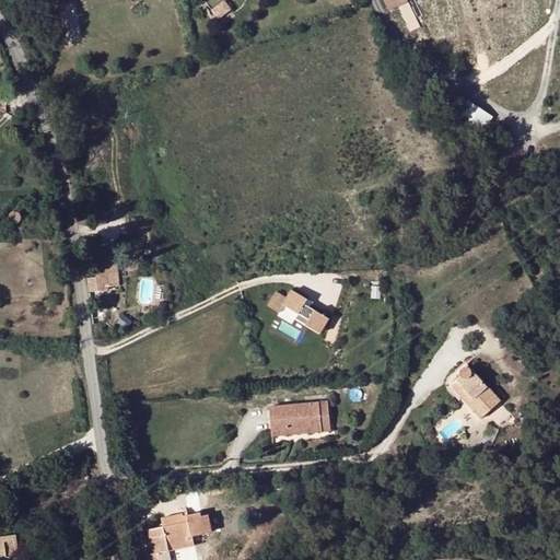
[(224,23),(236,14),(225,0),(224,0),(213,9),(224,23)]
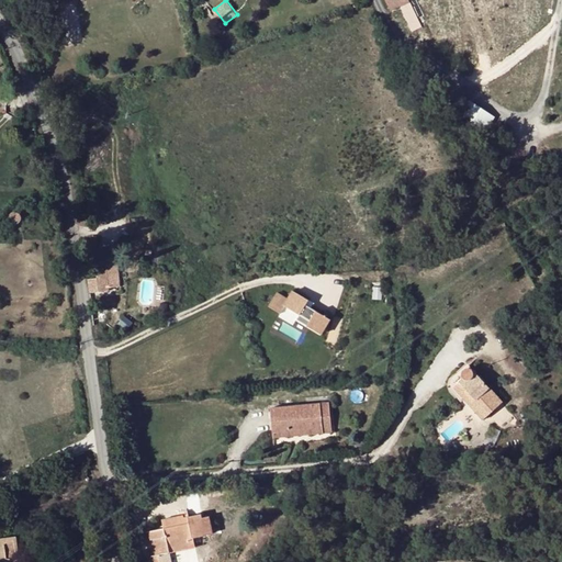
[(408,0),(384,0),(391,11),(400,7),(409,2),(408,0)]
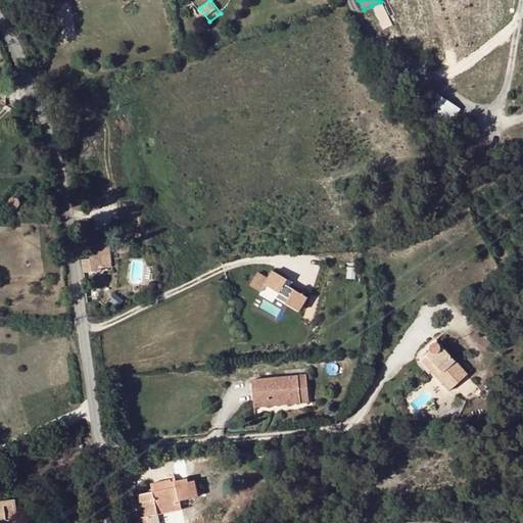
[(391,21),(381,2),(372,6),(383,30),(393,26),(391,21)]
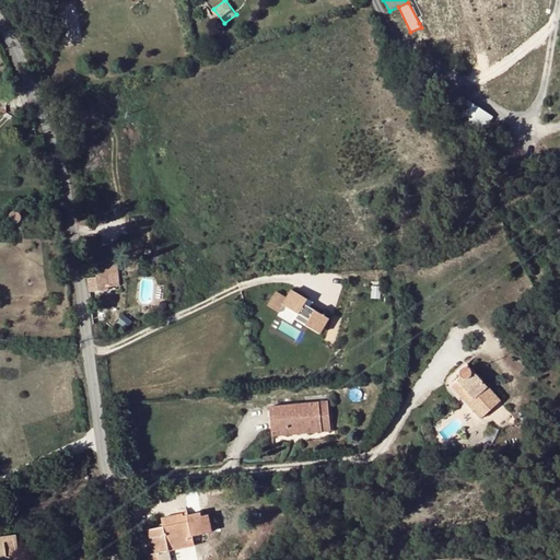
[(470,98),(462,111),(487,128),(496,116),(470,98)]
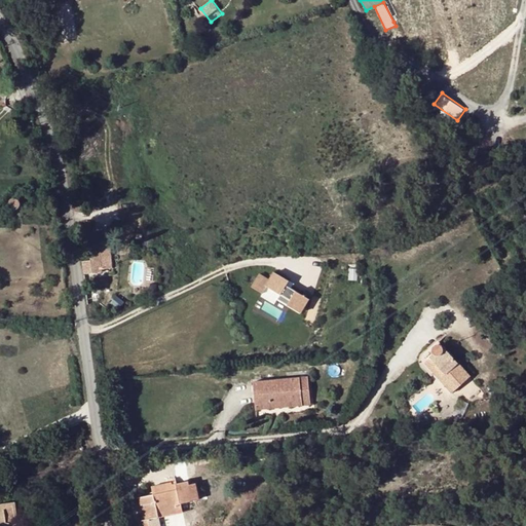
[(101,254),(103,269),(113,268),(111,253),(101,254)]
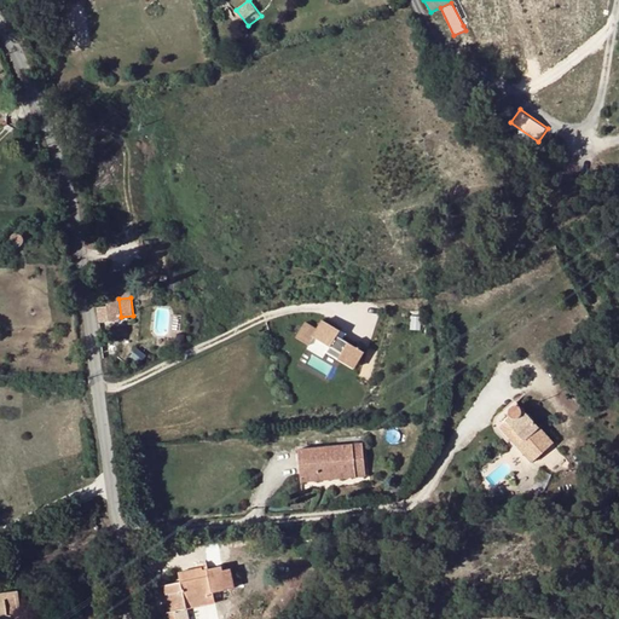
[(97,308),(99,323),(121,320),(121,317),(119,299),(106,300),(108,307),(97,308)]
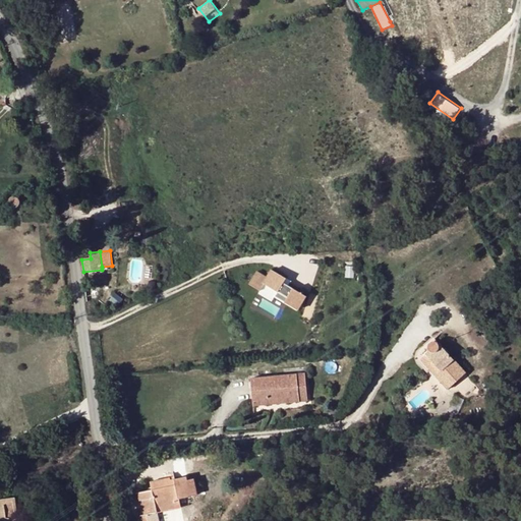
[(264,284),(278,292),(287,297),(285,302),(297,310),(306,297),(293,289),(283,283),(286,279),(271,270),(266,277),(256,272),(248,284),(259,291),(264,284)]
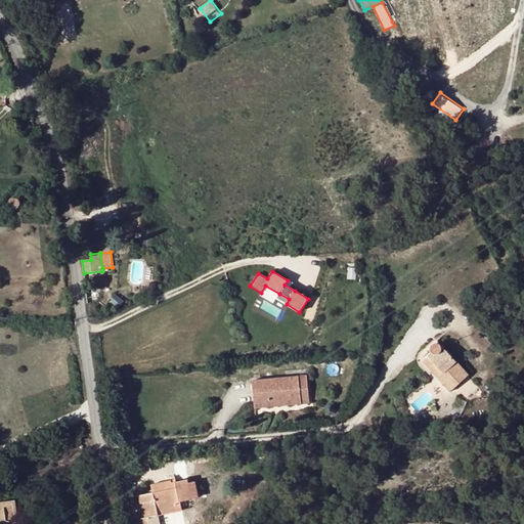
[(438,379),(450,392),(469,375),(442,345),(435,345),(432,347),(432,351),(434,353),(429,356),(430,357),(428,359),(442,377),(438,379)]
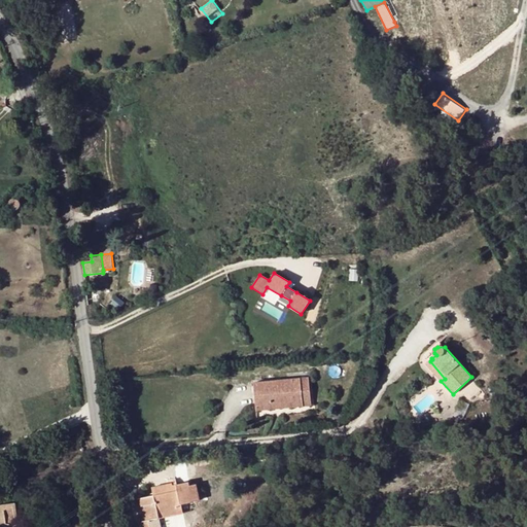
[(426,364),(441,381),(445,379),(430,361),(426,364)]
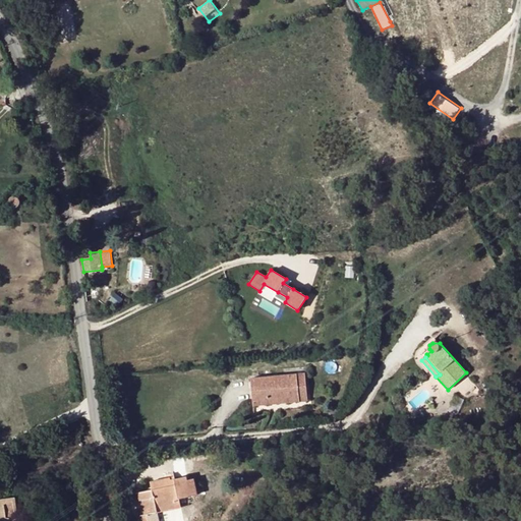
[(305,373),(251,379),(253,399),(307,394),(305,373)]
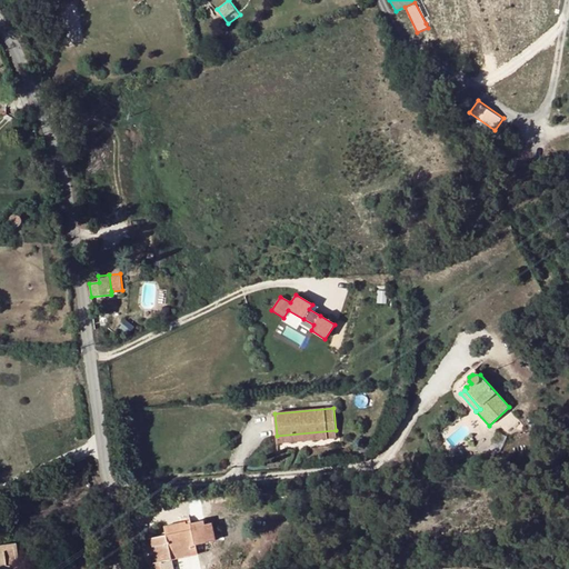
[(336,436),(336,430),(277,436),(277,441),(336,436)]
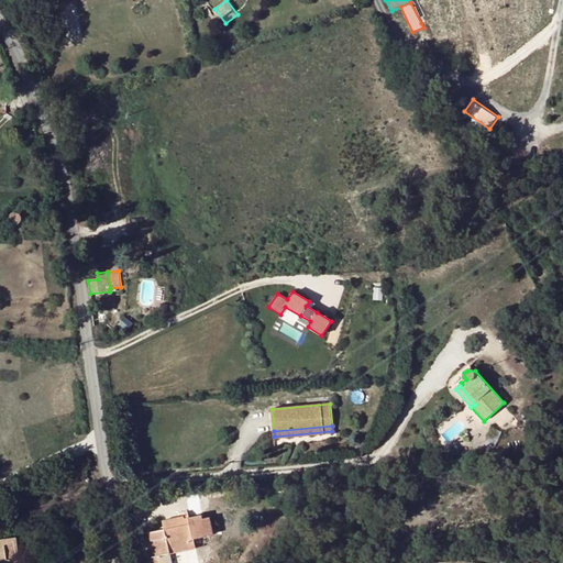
[(173,562),(170,553),(169,548),(190,543),(189,539),(194,538),(214,533),(210,517),(205,518),(203,515),(189,517),(189,515),(164,520),(165,529),(148,532),(154,556),(158,555),(159,562),(173,562)]
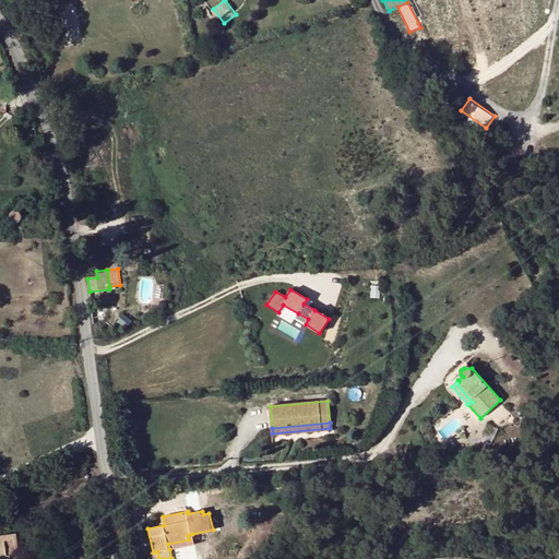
[(0,558),(8,558),(19,558),(14,533),(0,534),(0,558)]
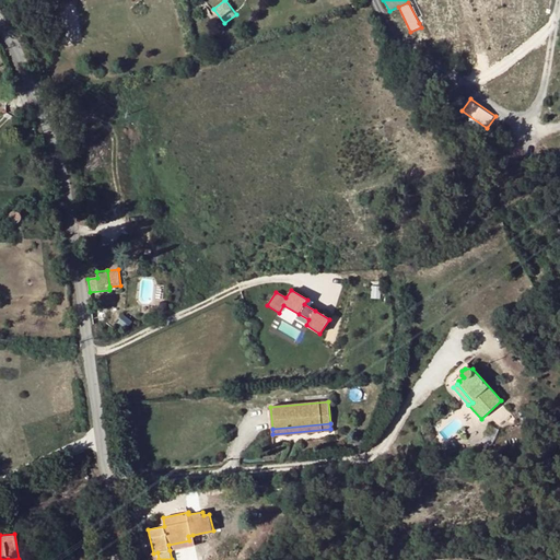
[(191,546),(189,540),(168,545),(170,550),(191,546)]
